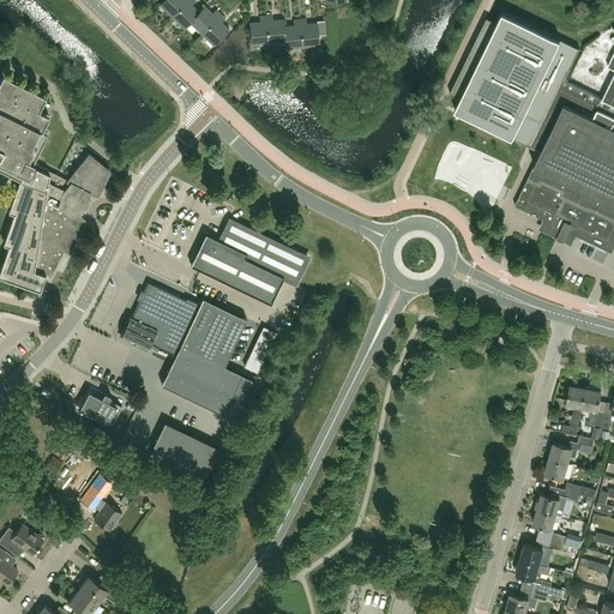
[(172,16),(186,0),(163,0),(160,5),(172,16)]
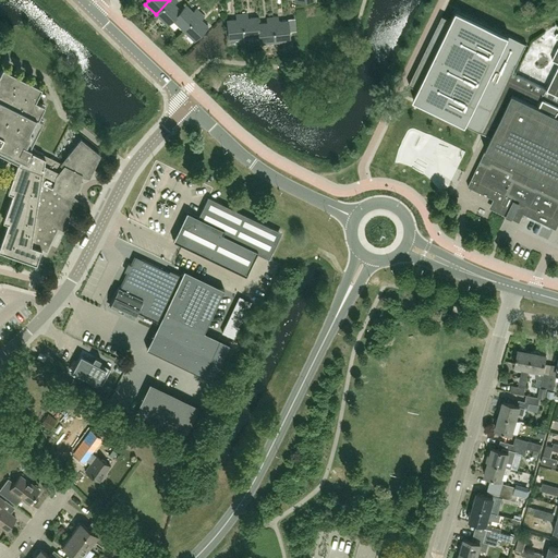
[(167,25),(172,20),(180,11),(173,4),(177,1),(176,0),(169,0),(156,14),(167,25)]
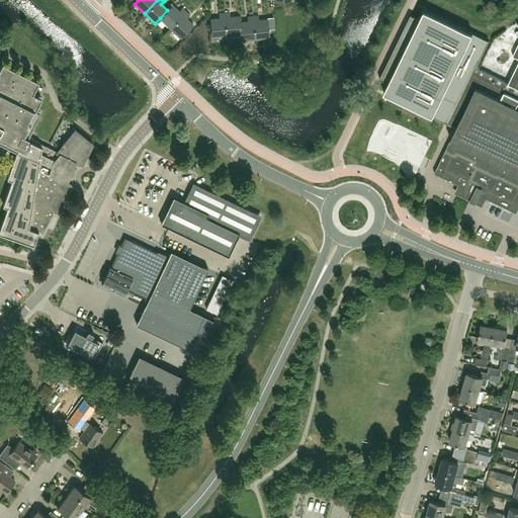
[(160,18),(170,28),(185,12),(182,8),(179,11),(172,5),(167,10),(160,18)]
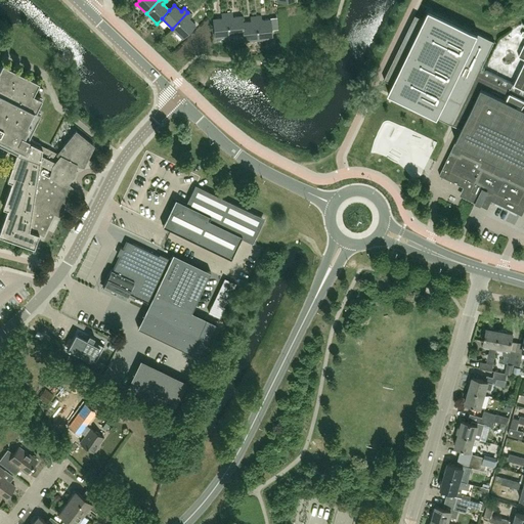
[(390,66),(384,79),(392,84),(388,93),(454,125),(481,67),(494,41),(429,9),(424,18),(416,14),(390,66)]
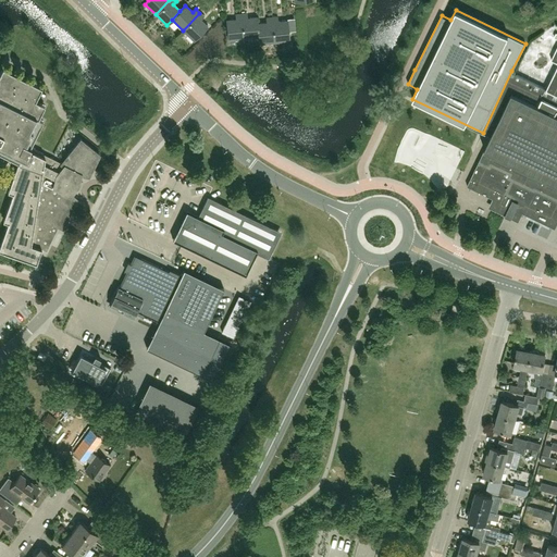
[(203,16),(199,13),(183,31),(194,41),(207,27),(200,21),(203,16)]
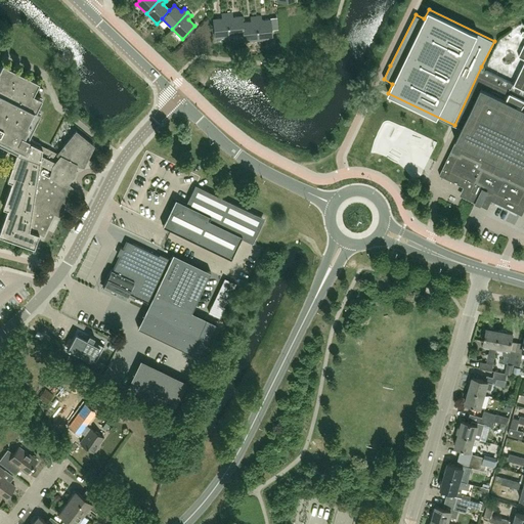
[(213,19),(215,38),(228,37),(226,13),(221,14),(221,18),(213,19)]
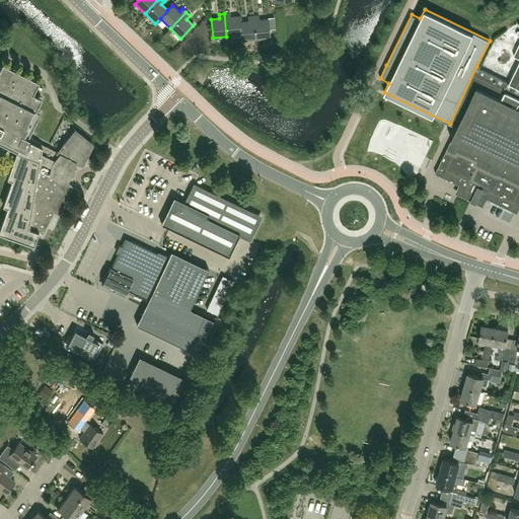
[(226,36),(240,34),(239,22),(238,16),(230,17),(229,13),(224,13),(226,36)]
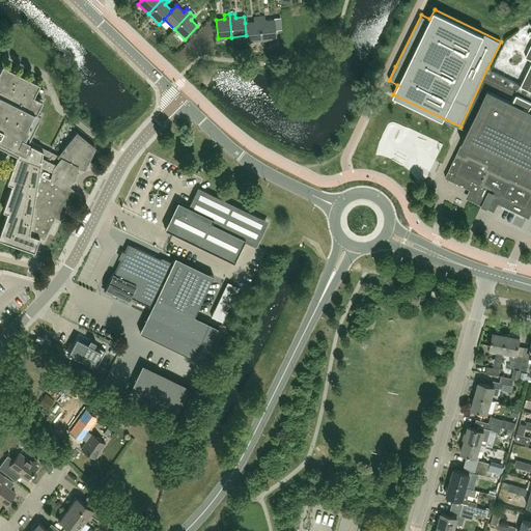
[(247,42),(261,40),(258,17),(253,18),(253,22),(245,23),(246,35),(247,42)]
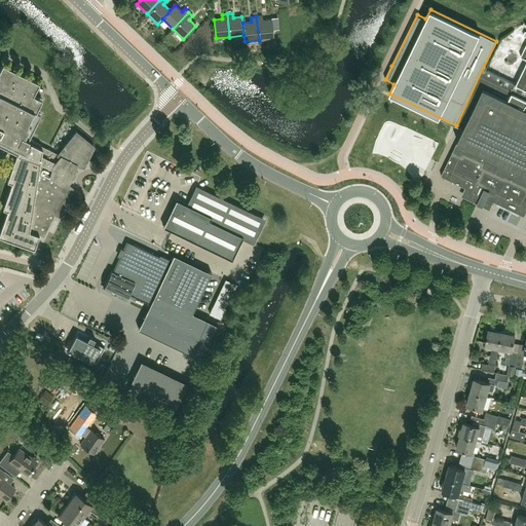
[(261,16),(256,16),(259,40),(273,38),(271,20),(262,21),(261,16)]
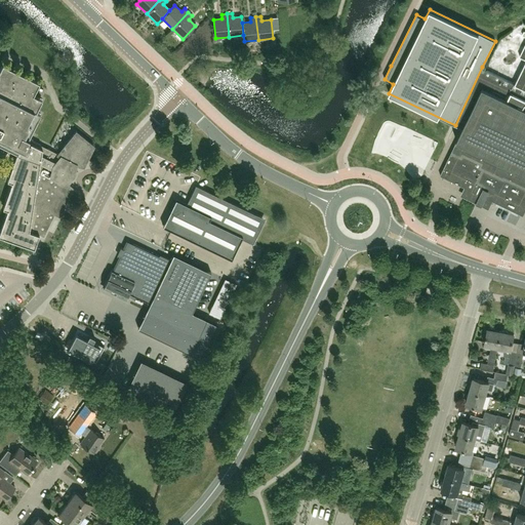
[(524,44),(520,55),(524,57),(524,62),(515,83),(485,69),(482,67),(455,125),(463,128),(456,143),(441,175),(463,187),(472,191),(468,198),(476,202),(477,201),(478,201),(480,202),(482,201),(483,201),(484,200),(484,202),(484,204),(485,206),(487,208),(488,208),(492,201),(523,216),(524,212),(524,44)]
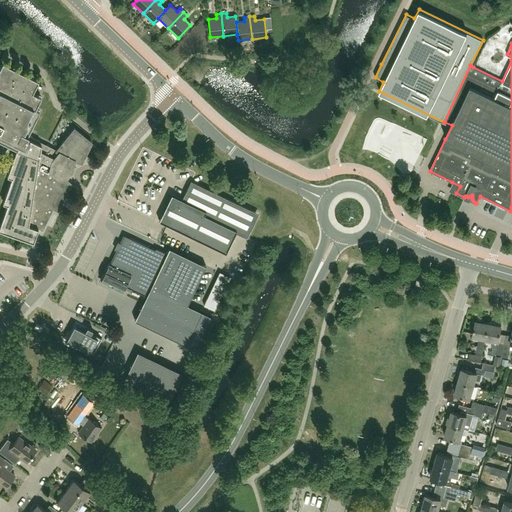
[(0,138),(18,148),(17,150),(16,149),(7,176),(12,177),(3,202),(7,204),(0,224),(0,230),(34,242),(38,229),(43,231),(54,209),(58,210),(71,183),(65,178),(72,170),(74,160),(81,162),(91,142),(74,128),(57,149),(28,134),(40,110),(36,108),(41,96),(33,92),(39,80),(3,63),(0,68),(0,138)]
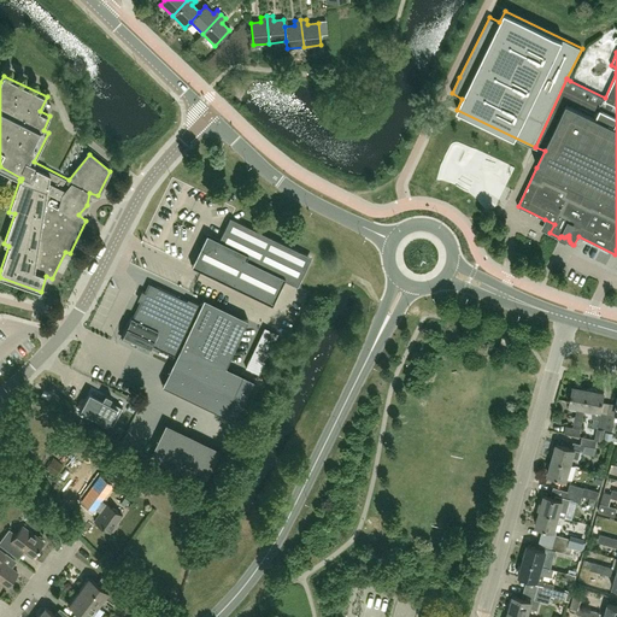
[(207,234),(195,259),(192,265),(272,304),(285,280),(297,286),(311,257),(230,218),(219,240),(207,234)]
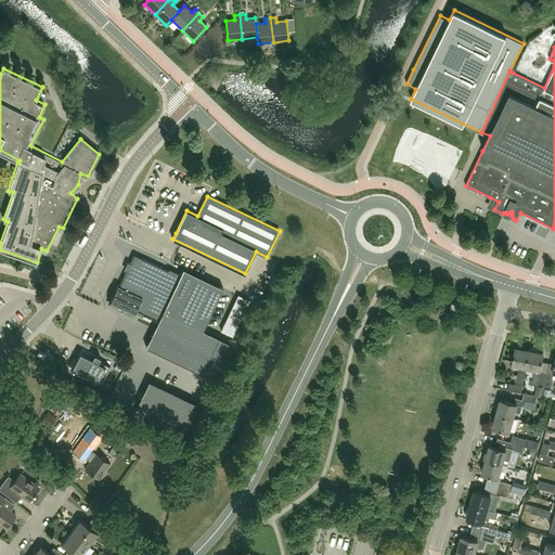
[(110,304),(133,315),(136,312),(143,317),(144,313),(158,320),(146,347),(202,373),(219,337),(203,331),(223,287),(183,269),(181,274),(169,269),(168,270),(134,255),(131,262),(129,261),(125,270),(127,271),(119,286),(118,285),(110,304)]
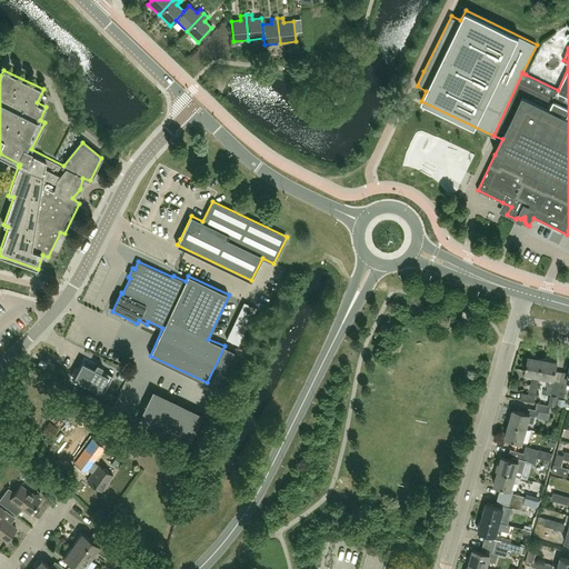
[(228,338),(239,343),(243,335),(232,329),(228,338)]
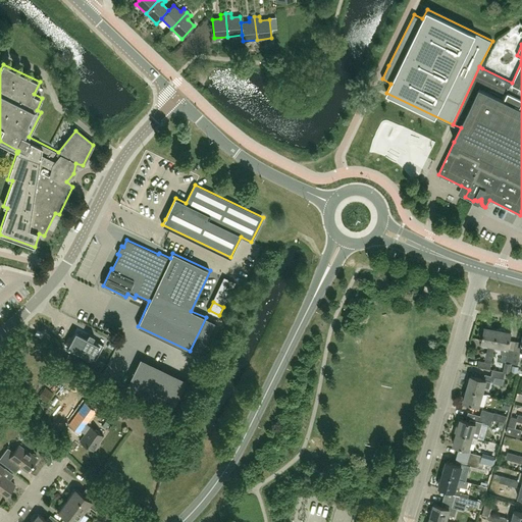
[(477,366),(488,369),(489,369),(494,345),(498,329),(490,327),(491,326),(486,325),(486,327),(484,326),(481,343),(489,344),(485,362),(478,360),(477,366)]
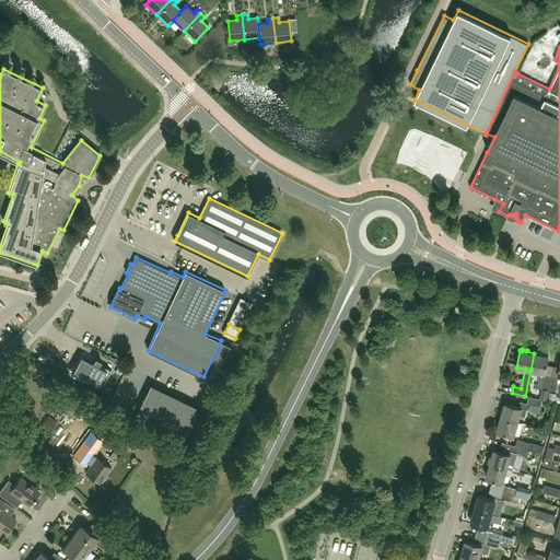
[(531,370),(539,372),(537,380),(543,381),(541,388),(540,398),(545,399),(547,399),(548,394),(551,376),(545,375),(548,356),(540,354),(540,353),(536,352),(536,353),(534,353),(531,370)]
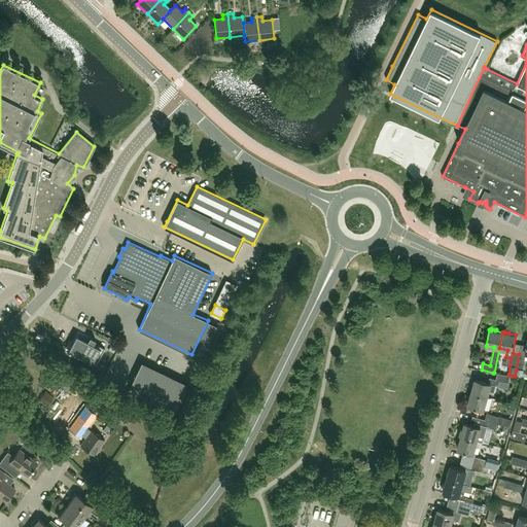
[(37,332),(35,339),(41,342),(43,337),(37,332)]
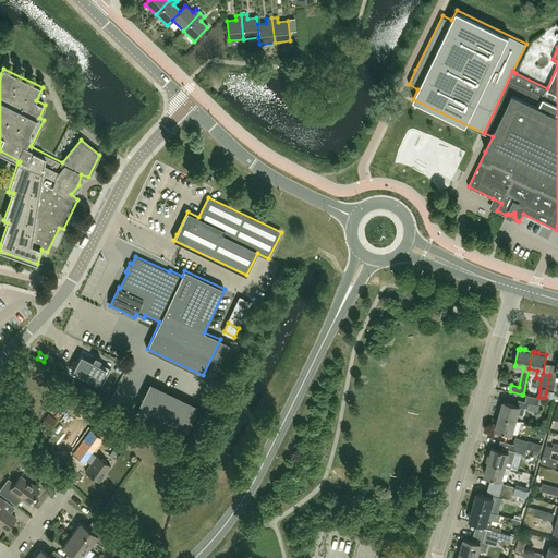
[(100,359),(94,356),(93,359),(84,354),(75,371),(101,385),(110,368),(98,362),(100,359)]
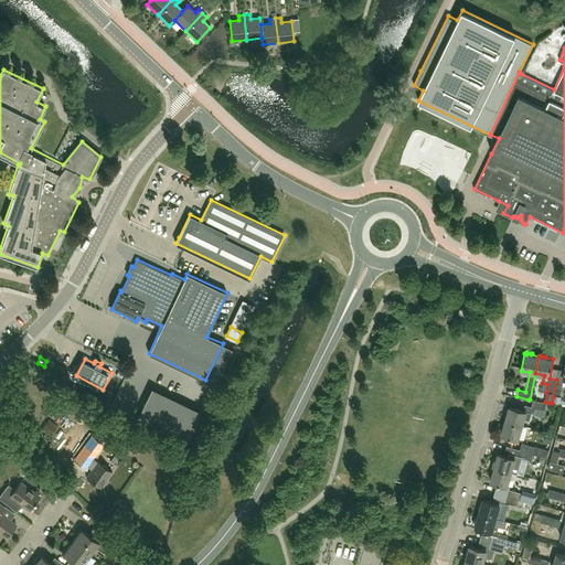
[(553,397),(558,398),(560,394),(561,394),(563,381),(556,380),(553,397)]
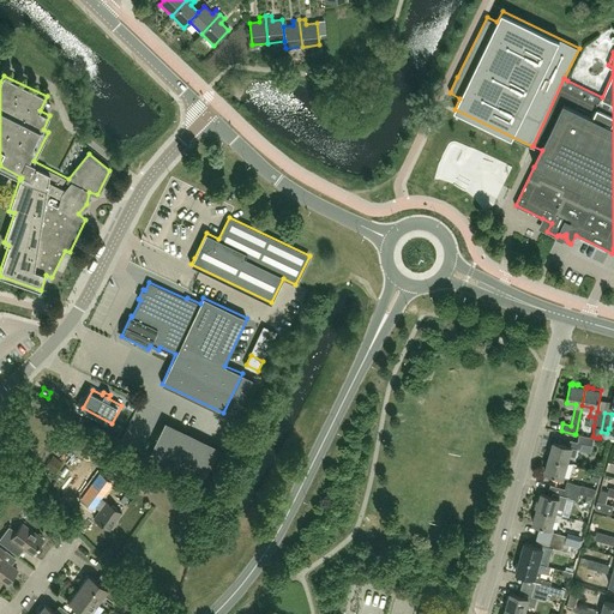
[(214,435),(169,415),(154,447),(198,469),(214,435)]
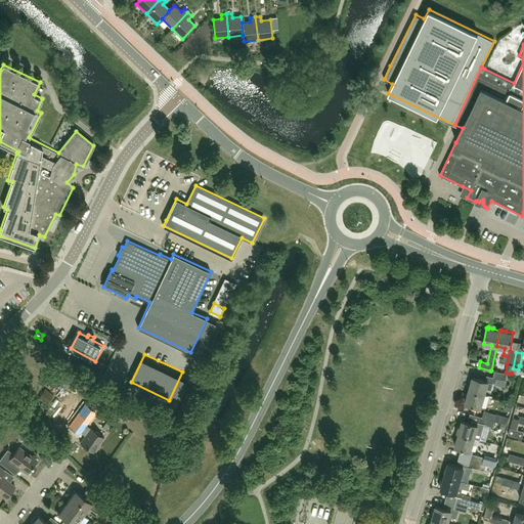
[(506,380),(506,379),(509,380),(510,374),(506,373),(494,370),(493,378),(486,376),(485,381),(473,377),(471,383),(469,383),(468,388),(469,388),(469,390),(475,392),(484,394),(486,388),(491,389),(494,378),(506,380)]
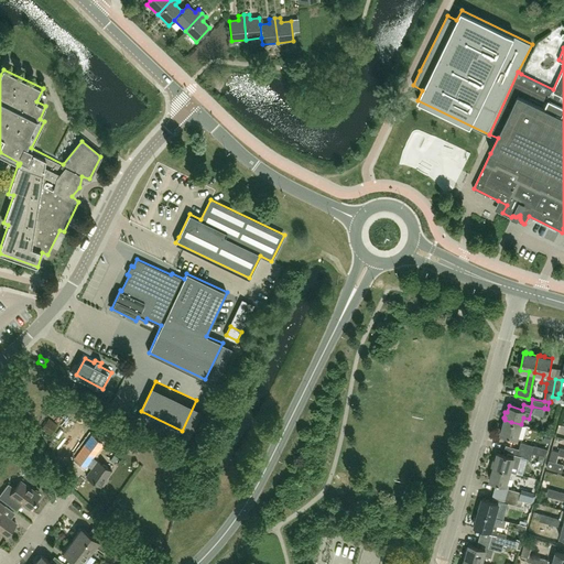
[(51,434),(57,424),(49,419),(42,427),(51,434)]
